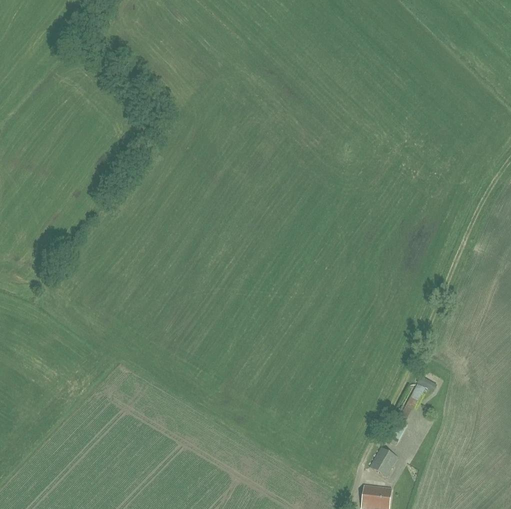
[(424,386),(416,382),(397,418),(403,421),(412,405),(414,406),(424,386)]
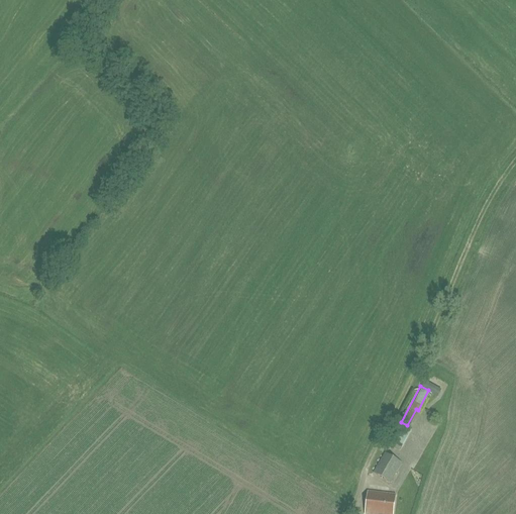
[(434,418),(436,414),(429,409),(427,414),(434,418)]
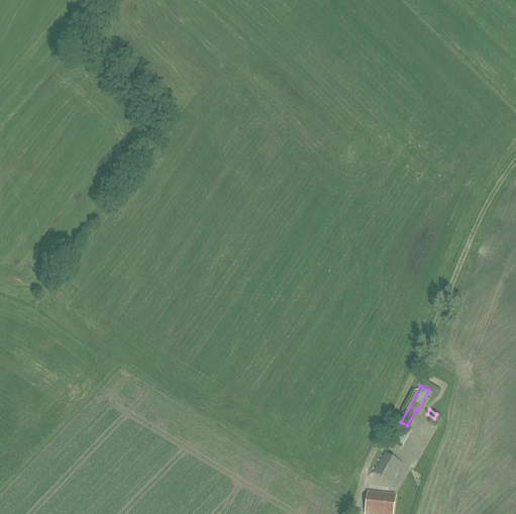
[(387,443),(398,449),(402,442),(390,436),(387,443)]
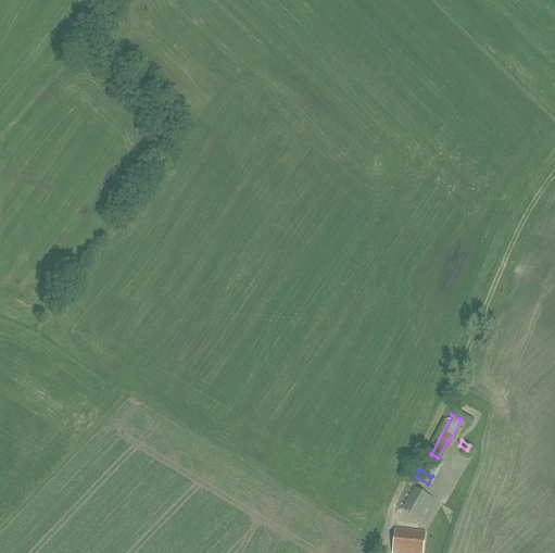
[(413,485),(400,505),(418,517),(431,495),(413,485)]
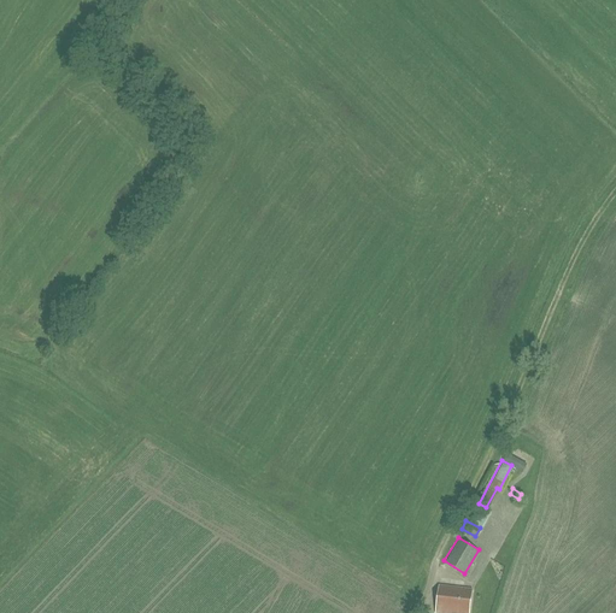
[(505,559),(512,544),(504,541),(497,555),(505,559)]
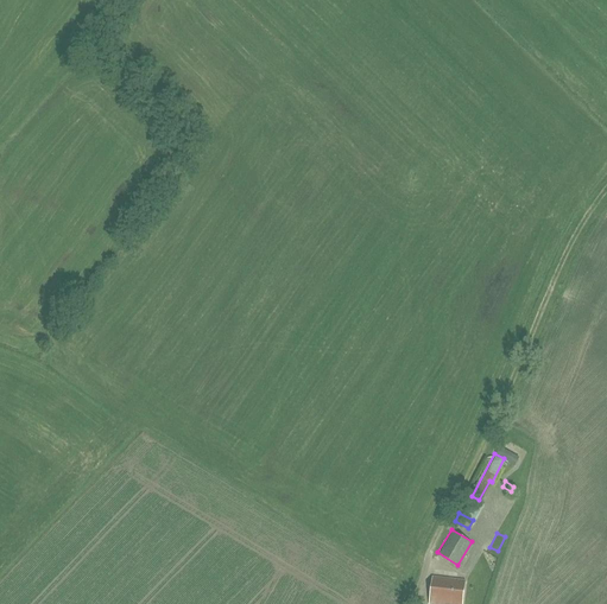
[(431,574),(428,602),(443,603),(442,603),(453,603),(454,603),(460,603),(463,578),(431,574)]
